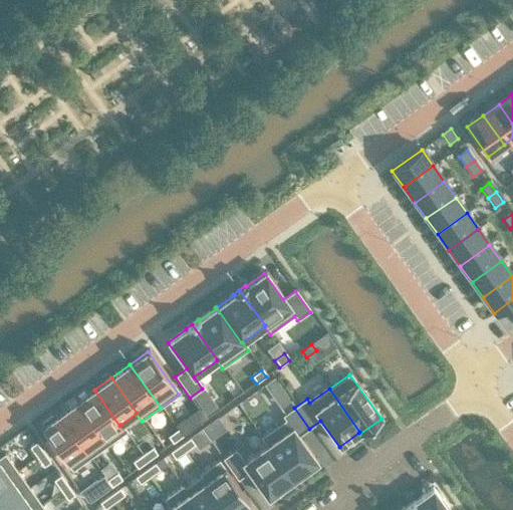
[(94,390),(76,403),(107,446),(126,433),(120,425),(119,426),(94,390)]
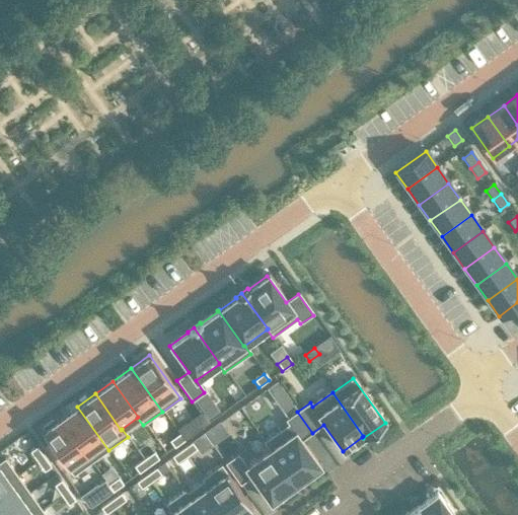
[(208,420),(218,413),(211,402),(200,410),(208,420)]
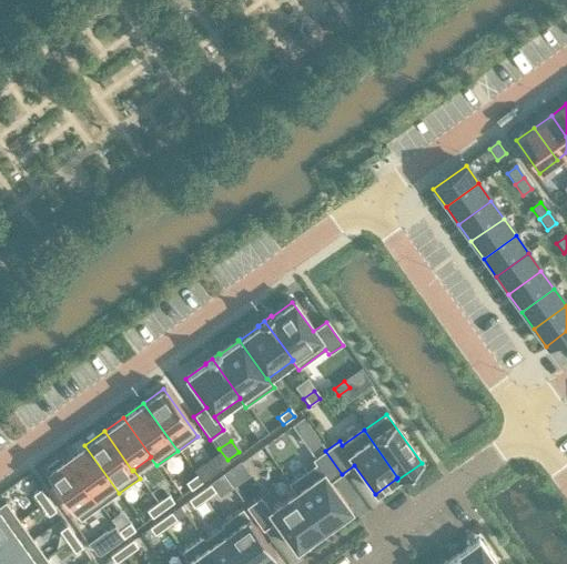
[(84,445),(64,460),(99,507),(119,493),(84,445)]
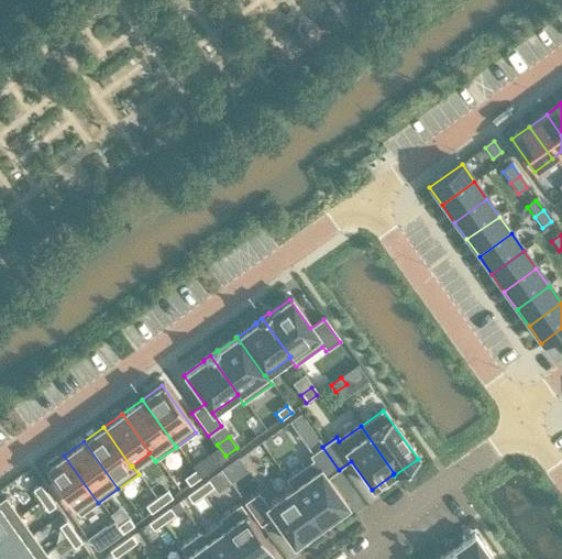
[(311,461),(285,480),(290,489),(291,489),(320,527),(346,507),(326,479),(339,470),(322,447),(309,457),(311,461)]
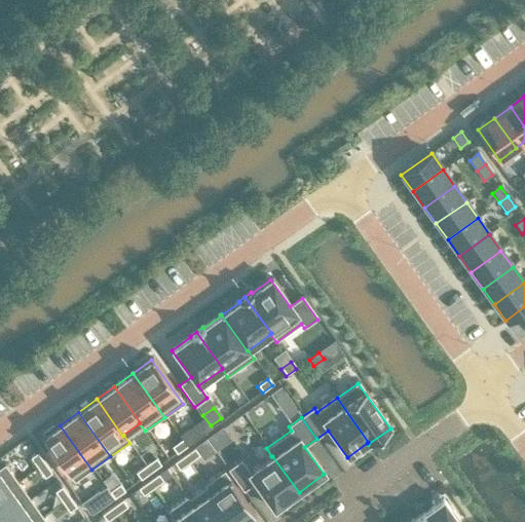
[(44,437),(41,439),(73,483),(91,470),(60,425),(53,431),(51,429),(42,435),(44,437)]
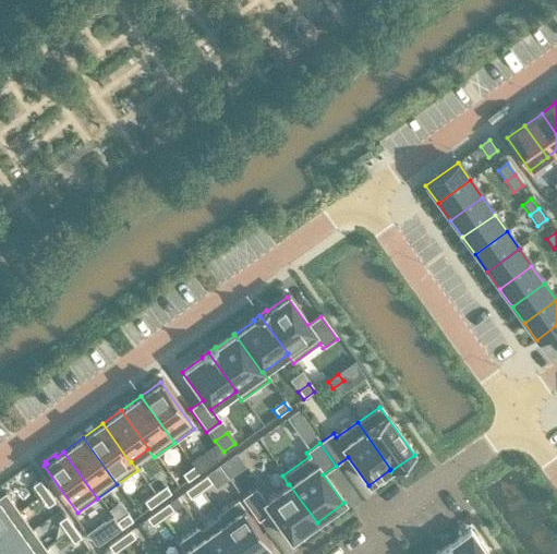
[(198,458),(190,465),(192,468),(197,474),(206,468),(198,458)]
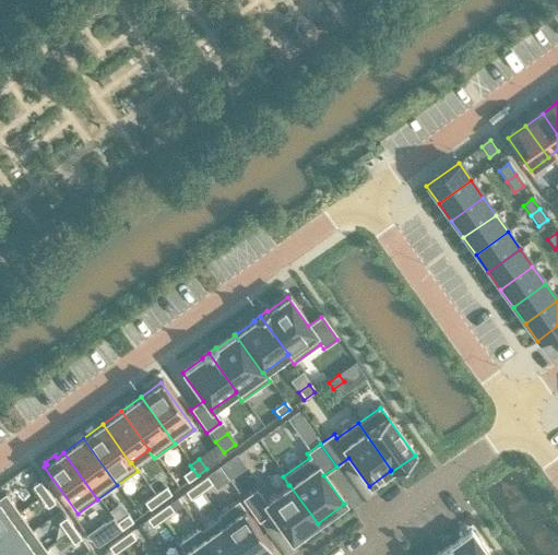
[(192,469),(181,476),(187,484),(198,475),(192,469)]
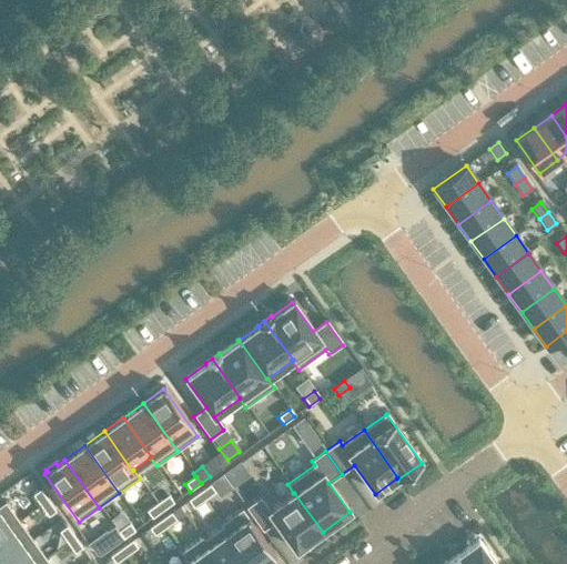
[(209,486),(199,494),(203,501),(214,493),(209,486)]
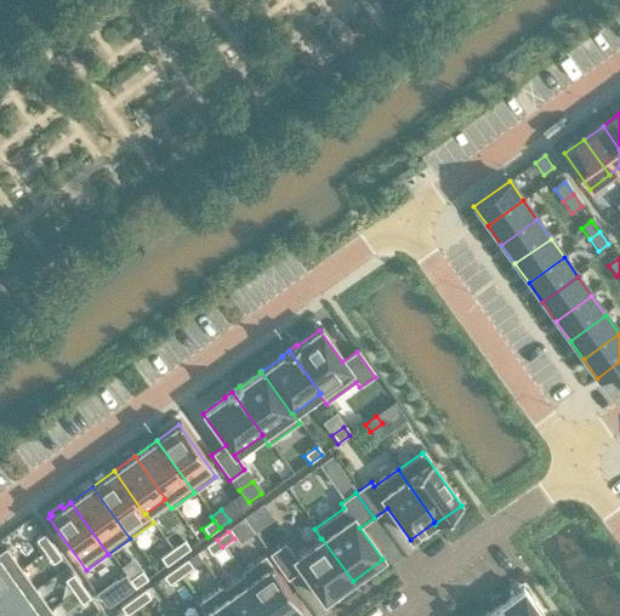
[(43,536),(35,542),(44,554),(51,548),(43,536)]
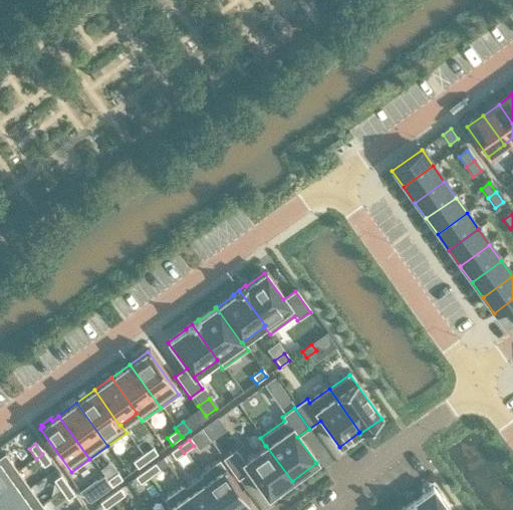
[(234,451),(222,460),(237,480),(248,472),(267,498),(292,481),(266,446),(265,446),(243,463),(234,451)]
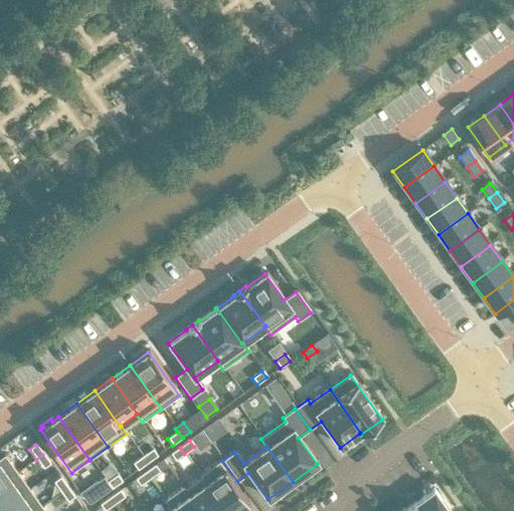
[(180,448),(170,455),(175,461),(184,454),(180,448)]
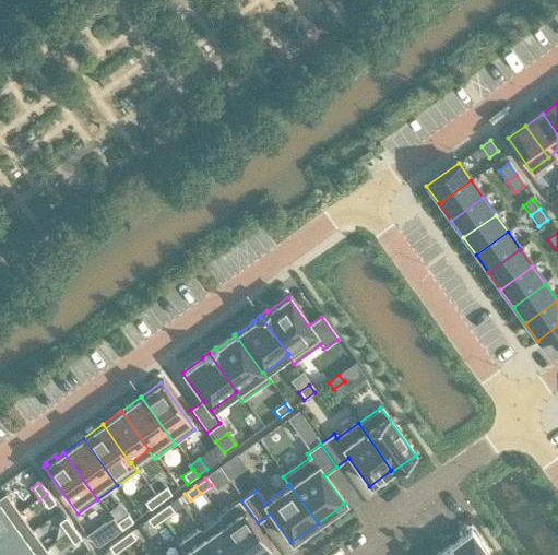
[(165,488),(154,496),(158,504),(169,496),(165,488)]
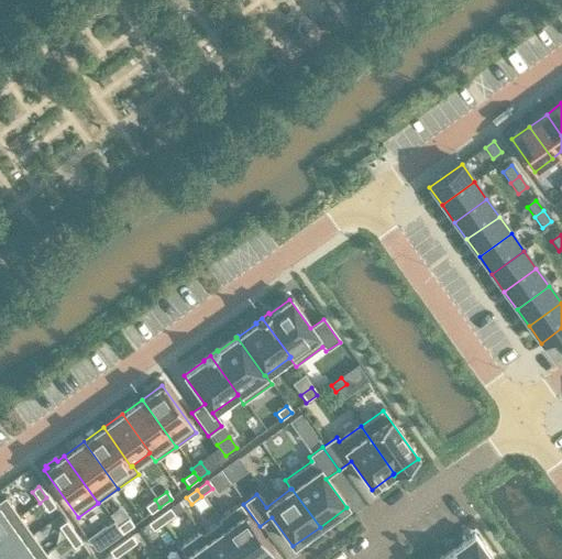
[(46,497),(40,503),(47,513),(54,508),(46,497)]
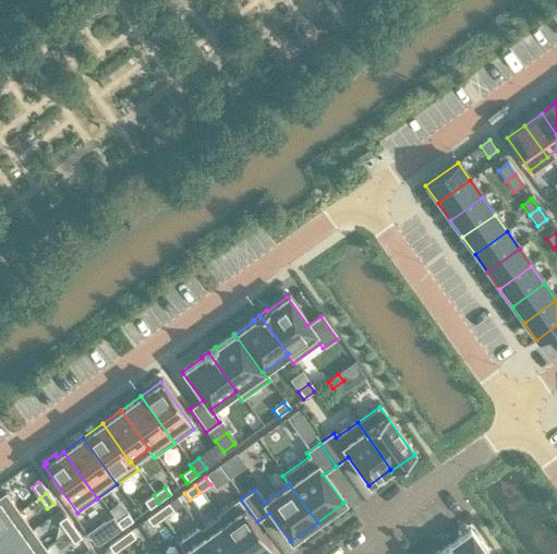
[(0,525),(17,513),(4,494),(0,496),(0,525)]
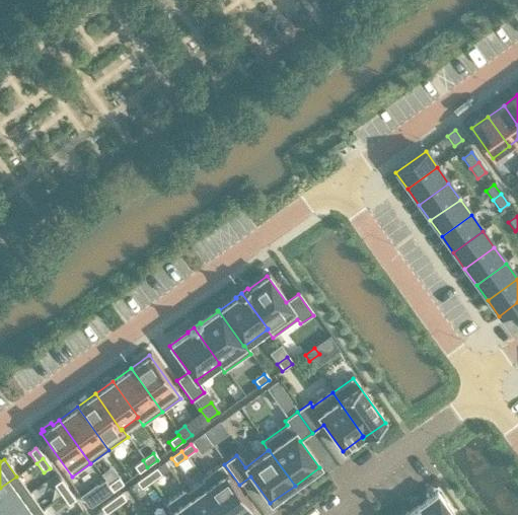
[(143,460),(133,467),(138,474),(147,467),(143,460)]
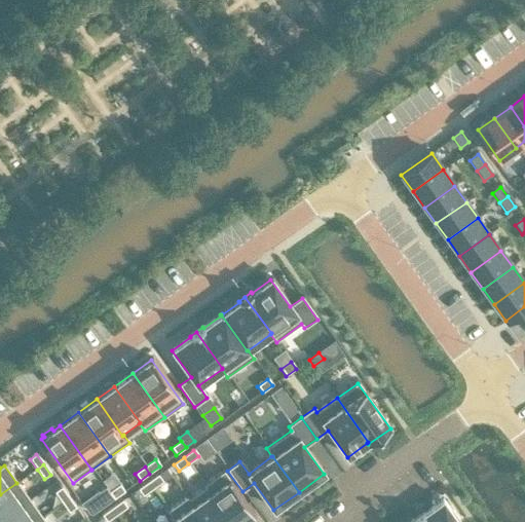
[(223,472),(203,486),(204,488),(205,488),(229,521),(247,521),(255,516),(223,472)]
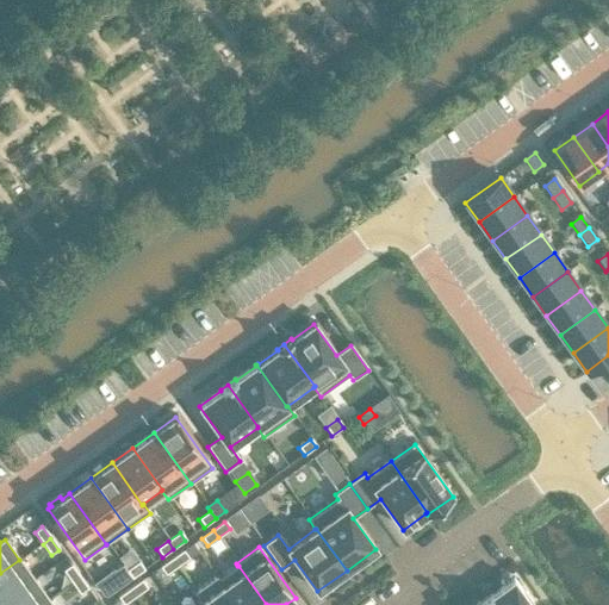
[(182,552),(172,560),(176,567),(188,559),(182,552)]
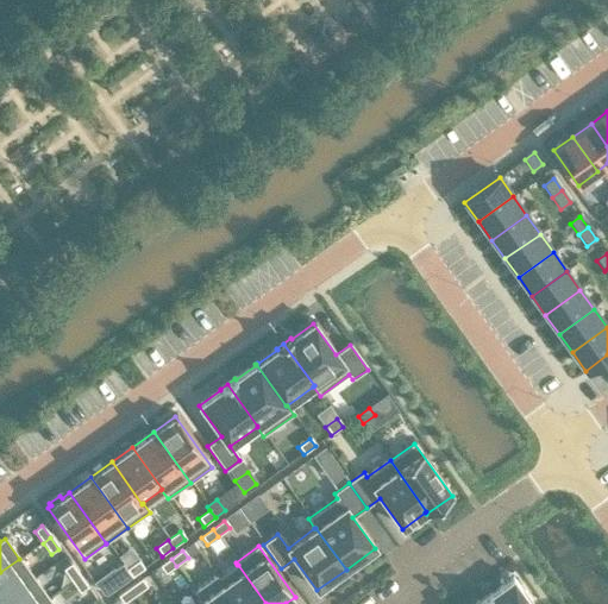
[(19,559),(0,572),(0,602),(33,579),(19,559)]
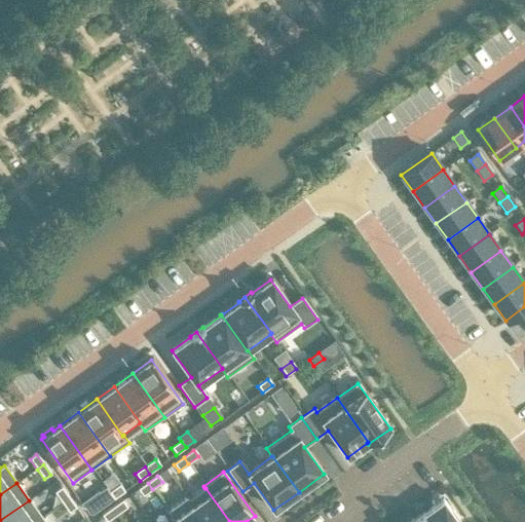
[(148,483),(138,490),(142,496),(152,489),(148,483)]
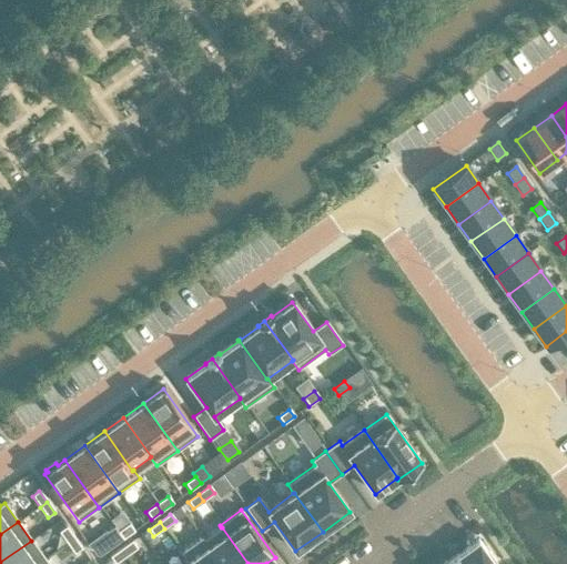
[(129,524),(118,532),(122,540),(133,532),(129,524)]
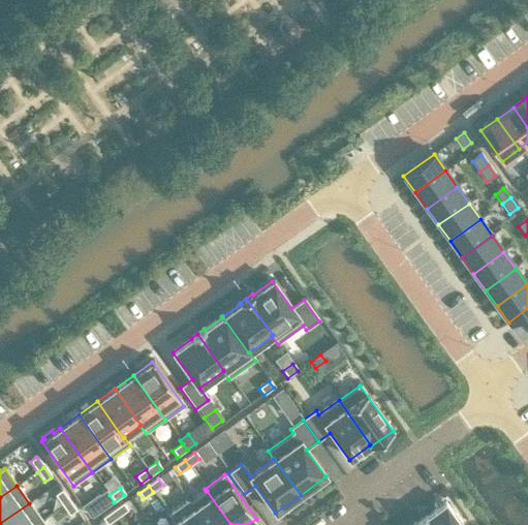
[(61,491),(54,496),(61,506),(68,501),(61,491)]
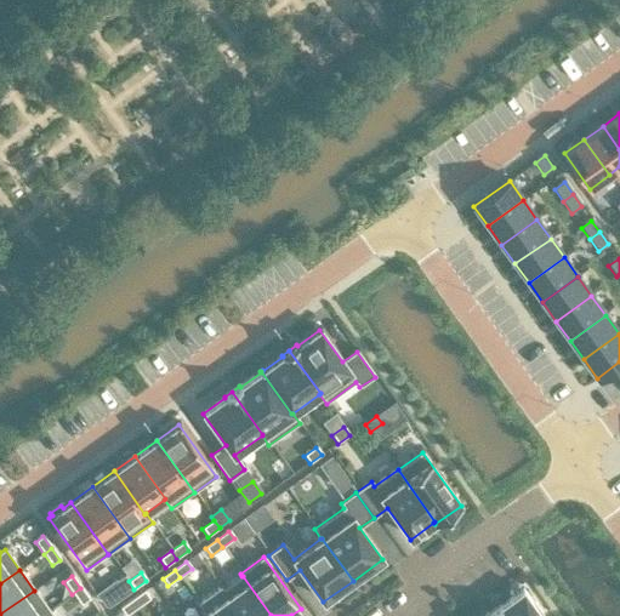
[(222,589),(221,591),(239,615),(271,615),(243,576),(242,576),(222,589)]
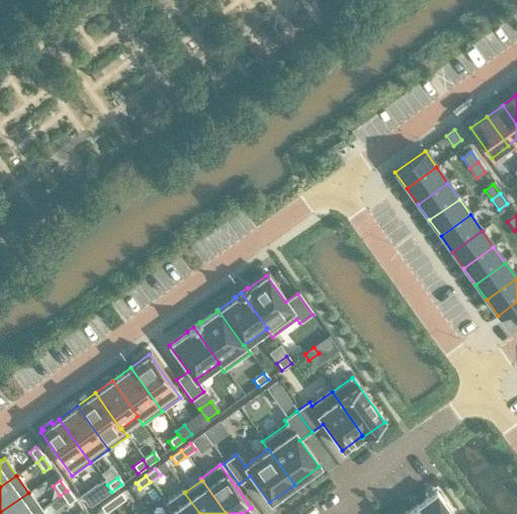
[(107,485),(97,492),(102,499),(111,492),(107,485)]
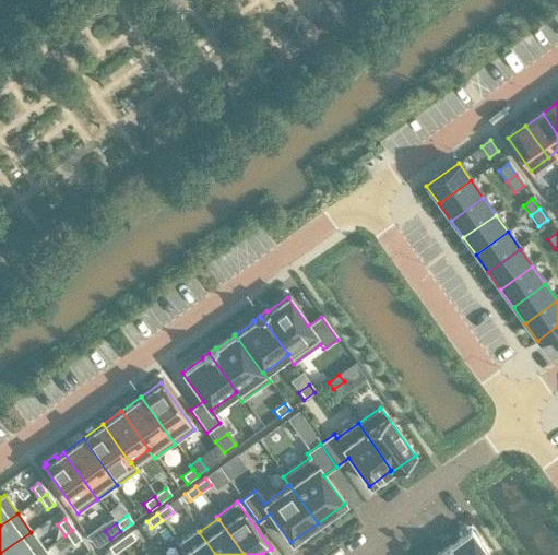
[(199,529),(178,544),(183,553),(185,553),(186,554),(215,554),(199,532),(200,531),(199,529)]
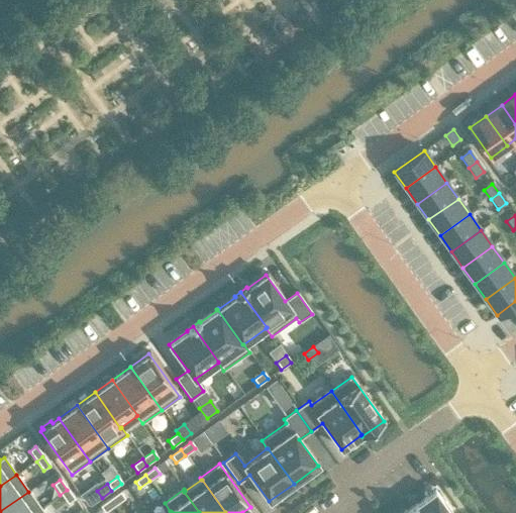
[(67,490),(60,495),(67,504),(74,500),(67,490)]
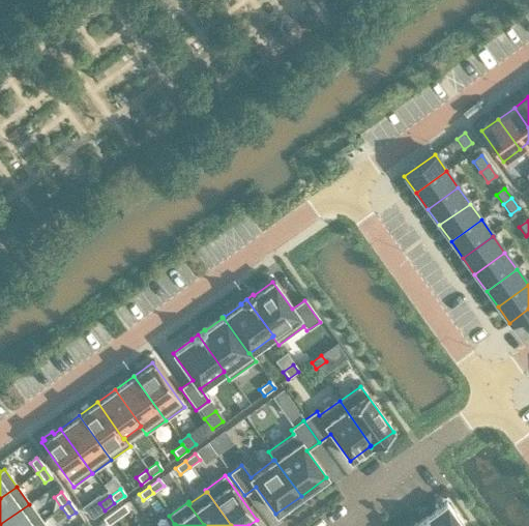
[(29,504),(0,524),(0,525),(36,525),(41,522),(29,504)]
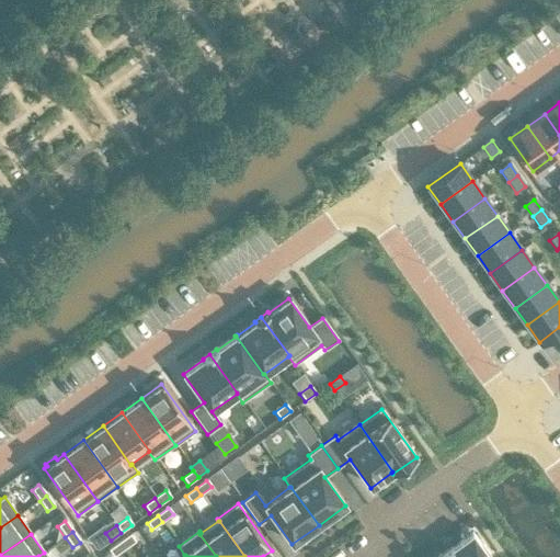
[(450,548),(444,553),(446,556),(487,556),(471,534),(452,548),(450,548)]
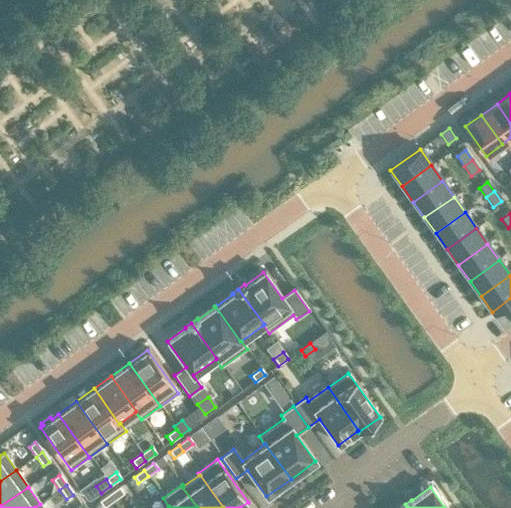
[(118,488),(108,495),(113,502),(123,495),(118,488)]
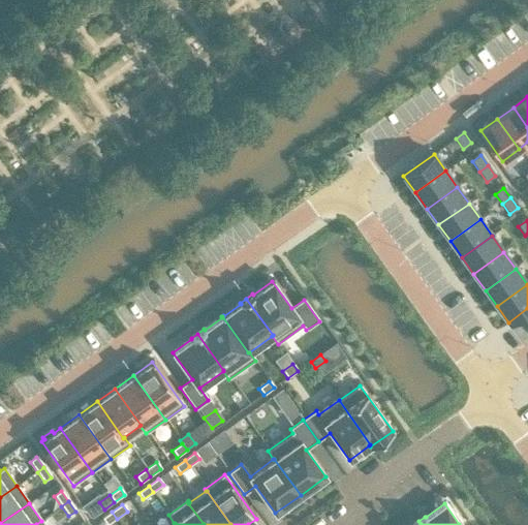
[(112,512),(102,519),(105,524),(110,524),(117,519),(112,512)]
